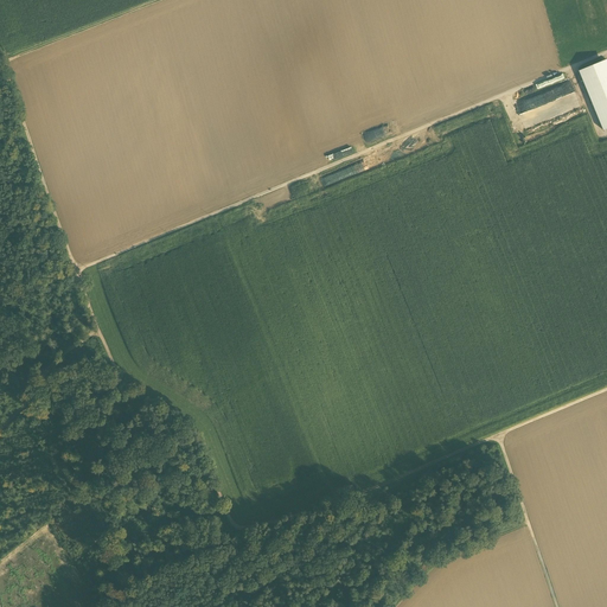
[(606,59),(580,71),(604,131),(606,128),(606,59)]
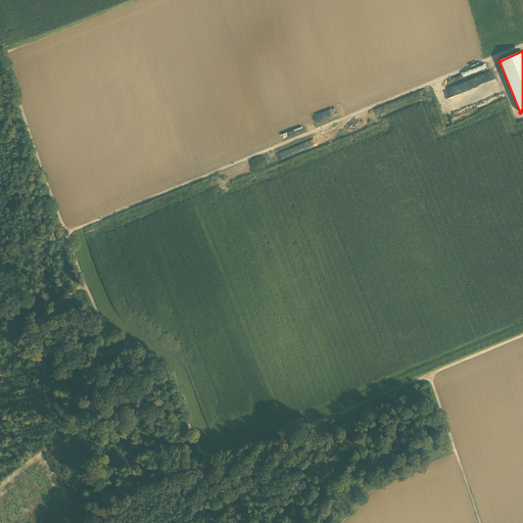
[(458,99),(448,102),(452,110),(493,95),(491,89),(479,93),(478,89),(457,97),(458,99)]
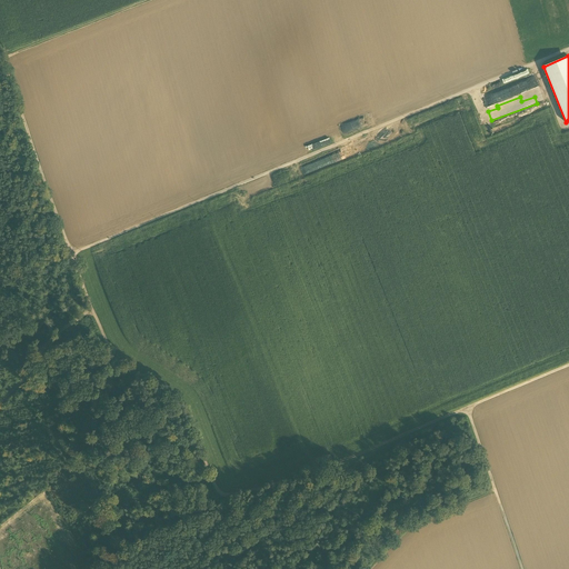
[(476,147),(481,145),(473,125),(468,127),(476,147)]
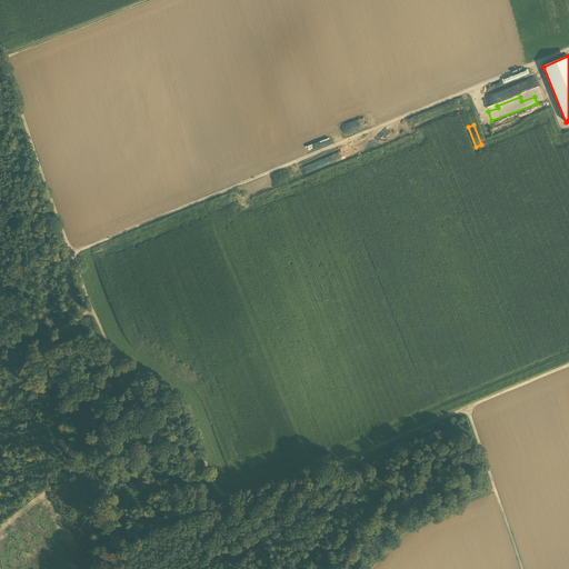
[(269,137),(263,139),(271,163),(277,162),(269,137)]
